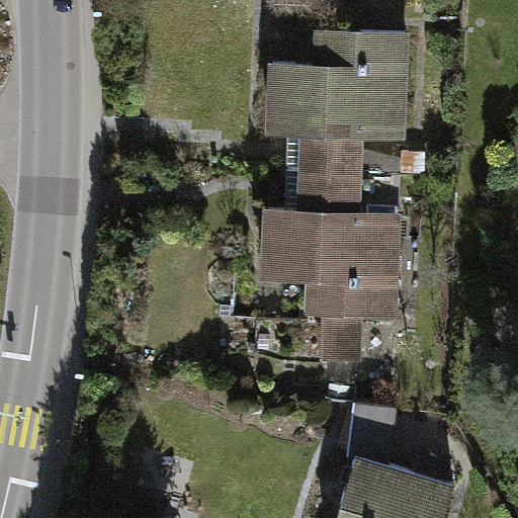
[(304,130),(301,168),(362,171),(363,150),(363,133),(404,135),(407,31),(322,28),(321,63),(274,62),(272,128),(304,130)]
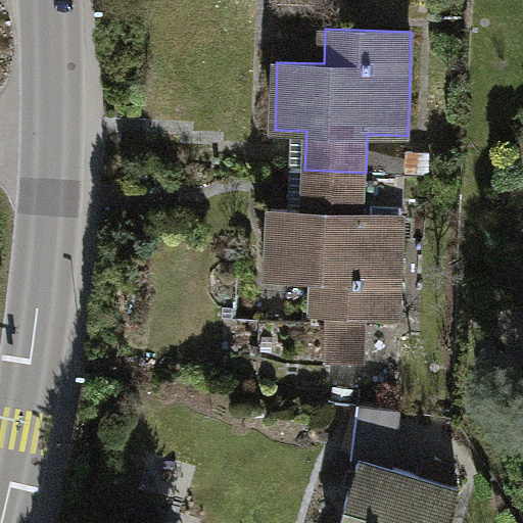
[(403,158),(367,151),(366,173),(402,174),(403,158)]
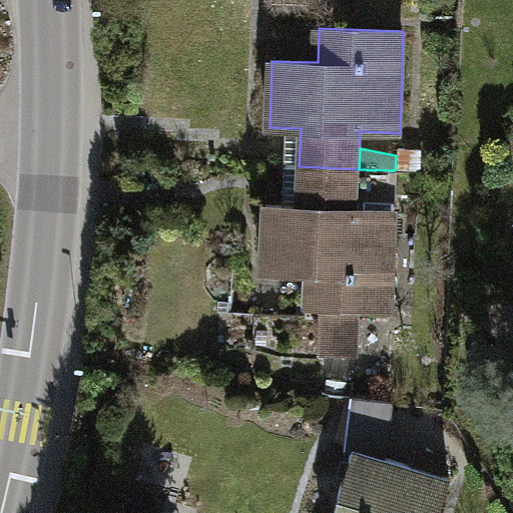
[(358,194),(359,169),(299,166),(298,205),(266,204),(264,269),(309,270),(308,306),(323,307),(322,354),(354,355),(356,307),(390,309),(393,210),(357,209),(358,194)]
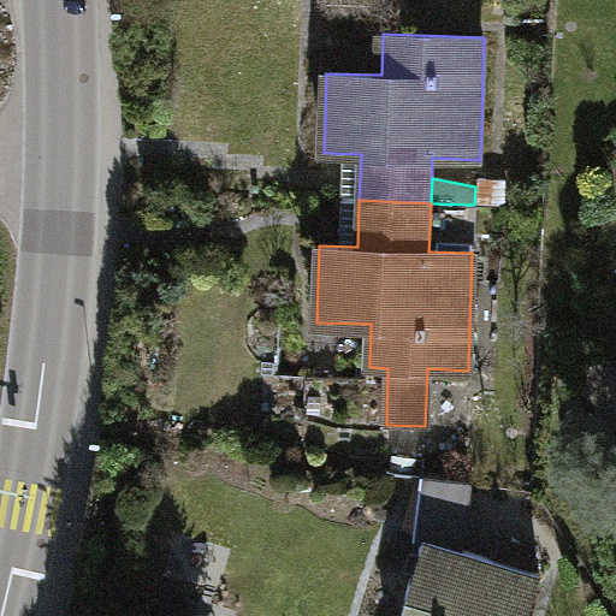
[(474,205),(431,203),(430,234),(473,226),(474,205)]
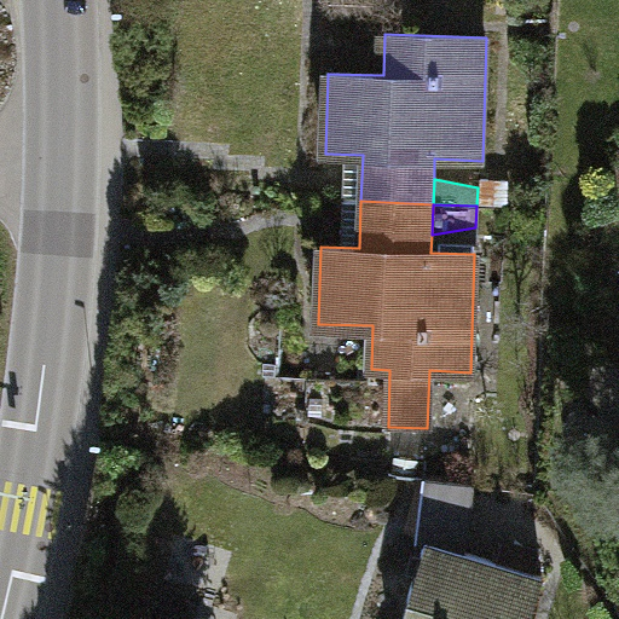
[(420,538),(426,541),(464,551),(472,492),(437,480),(420,538)]
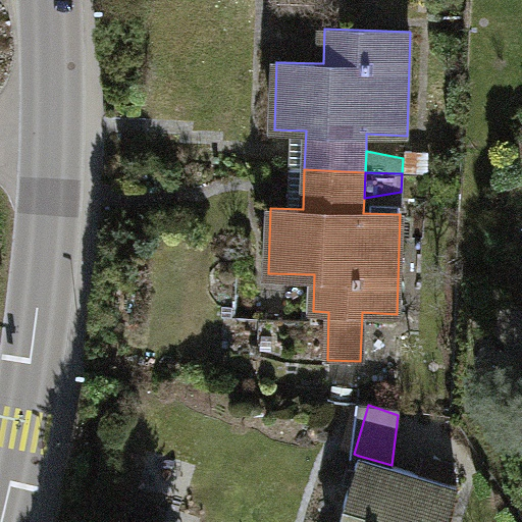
[(446,521),(458,485),(392,465),(359,456),(338,521),(446,521)]
